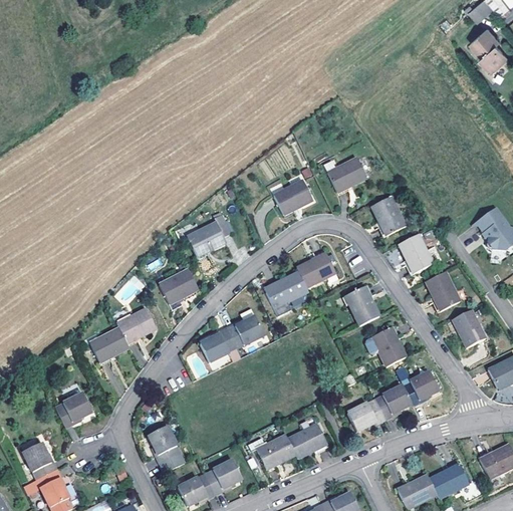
[(493,6),(488,0),(482,0),(473,8),(480,17),(493,6)]
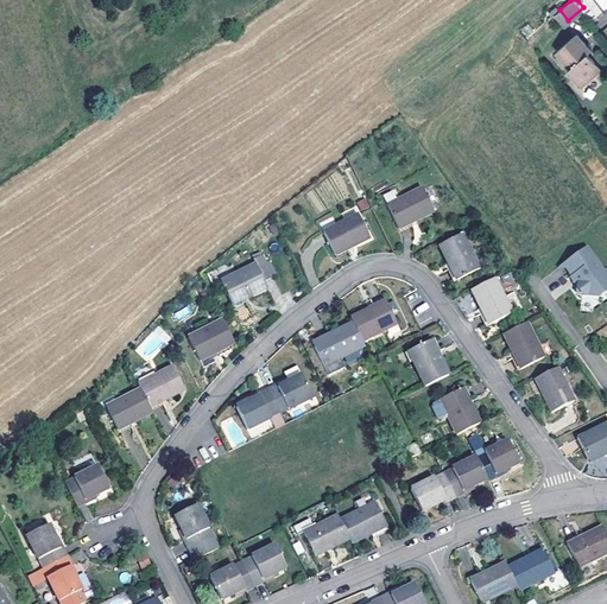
[(593,20),(604,11),(595,0),(577,0),(583,7),(593,20)]
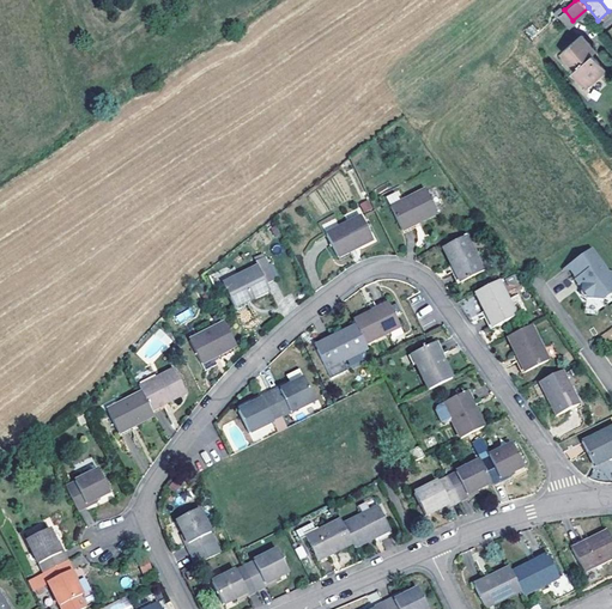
[(573,20),(564,10),(561,12),(569,23),(573,20)]
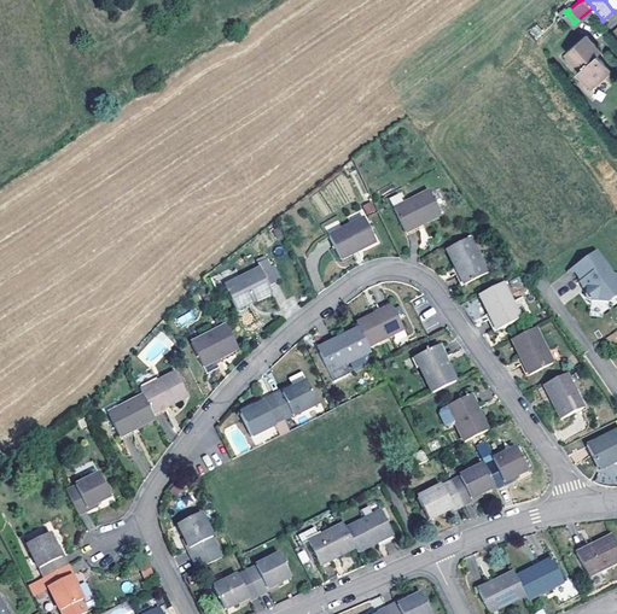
[(575,60),(595,45),(586,31),(565,48),(575,60)]
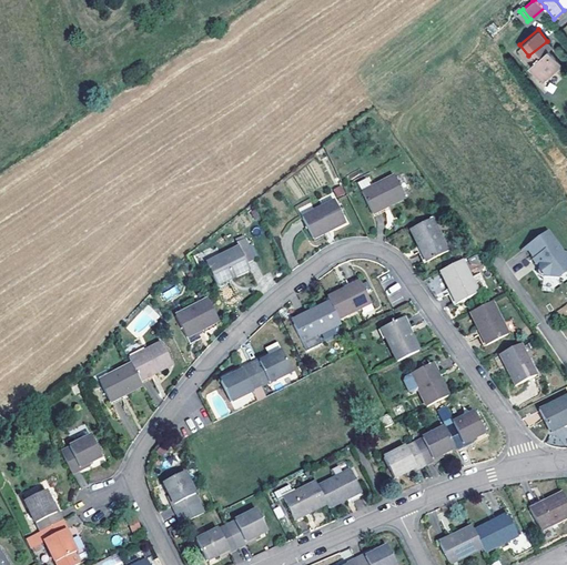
[(550,46),(547,41),(528,56),(532,60),(529,61),(540,78),(559,63),(548,48),(550,46)]
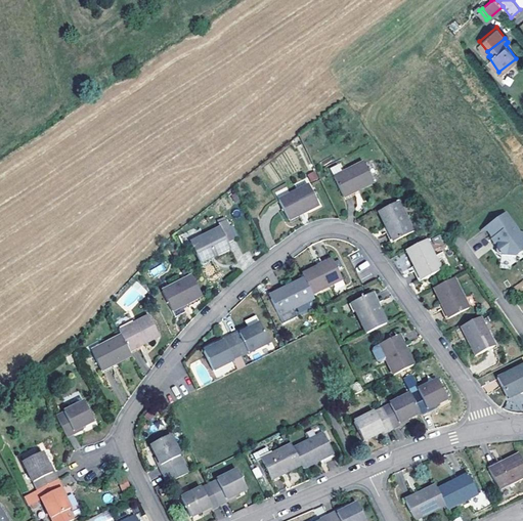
[(374,180),(363,160),(341,172),(337,163),(330,168),(334,176),(343,196),(374,180)]
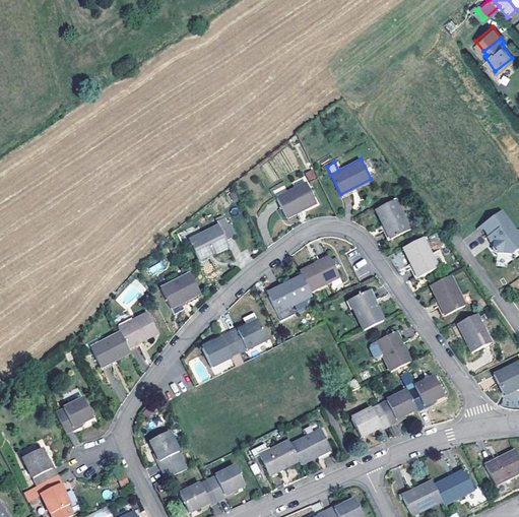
[(307,177),(315,175),(312,167),(304,169),(307,177)]
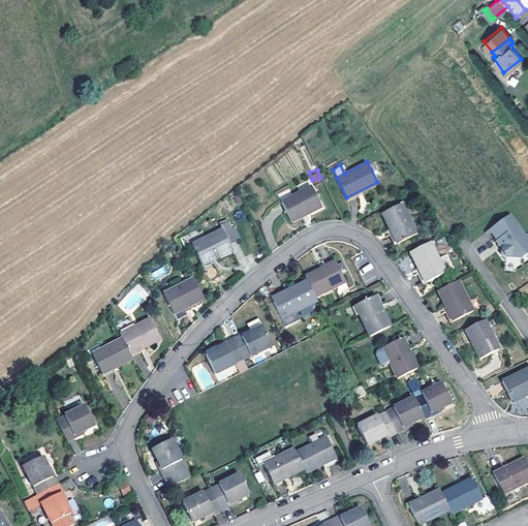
[(278,195),(290,190),(286,183),(275,188),(278,195)]
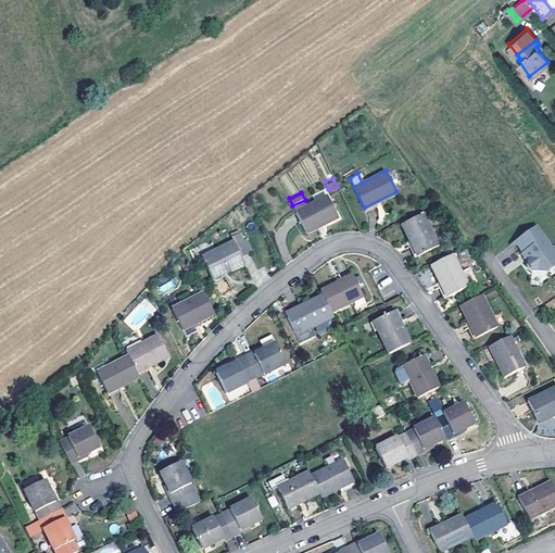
[(338,215),(327,195),(295,210),(306,231),(338,215)]
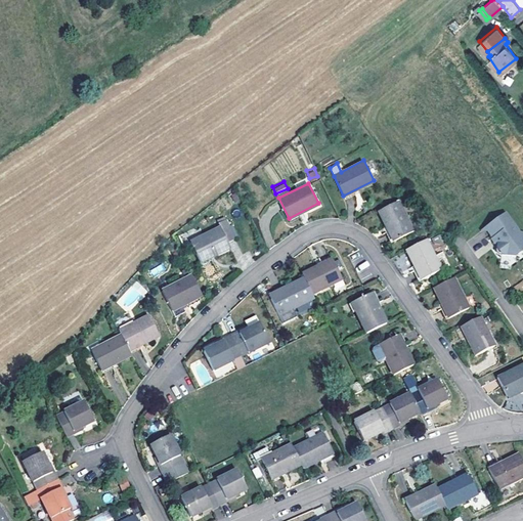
[(413,229),(398,200),(378,209),(393,239),(413,229)]
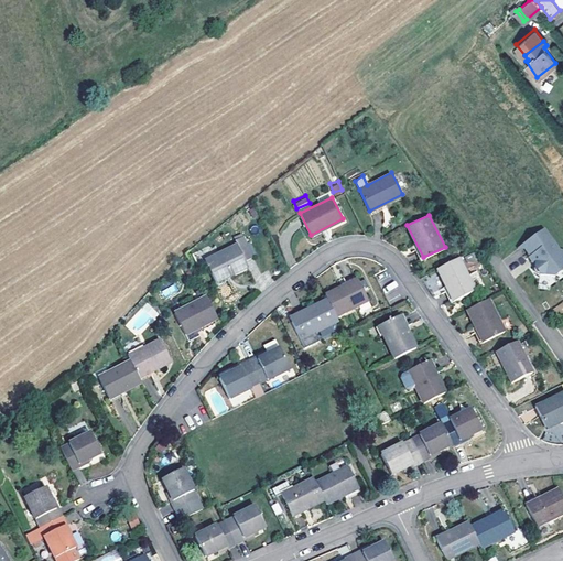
[(543,229),(522,245),(531,256),(530,257),(533,261),(533,262),(534,262),(540,270),(540,273),(552,276),(562,267),(562,249),(555,249),(554,247),(555,246),(543,229)]
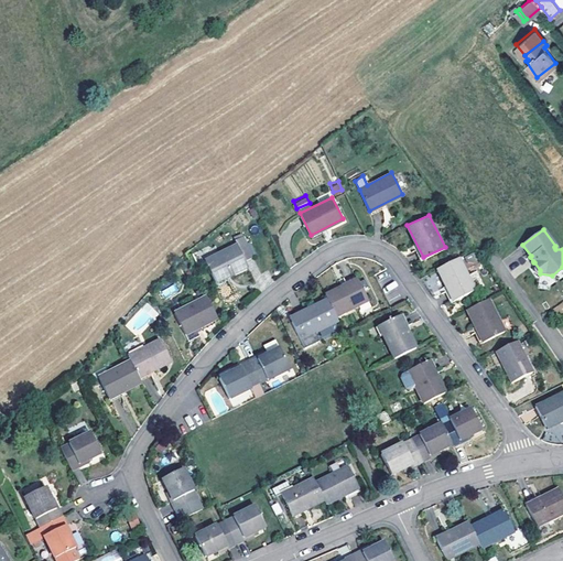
[(204,259),(215,281),(248,265),(246,259),(253,255),(242,234),(235,237),(237,241),(204,259)]
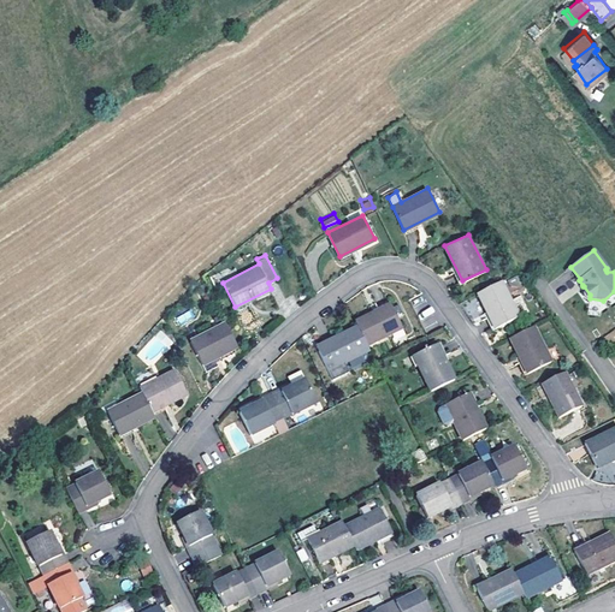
[(520,315),(500,279),(477,291),(496,327),(520,315)]
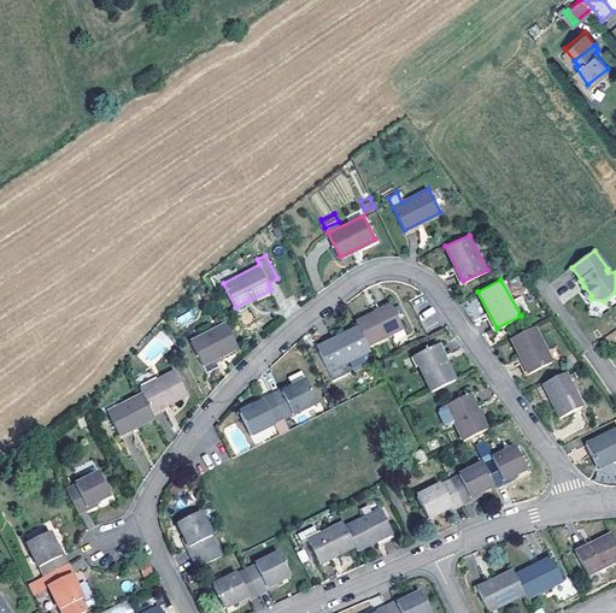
[(391,302),(356,319),(358,325),(367,343),(403,325),(391,302)]
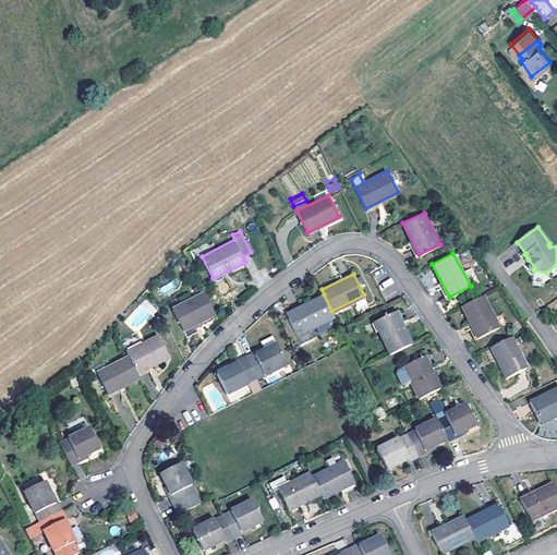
[(164,293),(176,284),(171,277),(159,287),(164,293)]
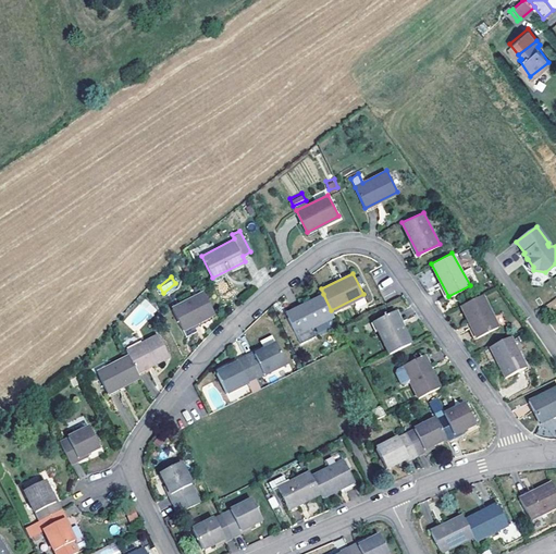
[(215,311),(204,291),(172,307),(184,329),(215,311)]
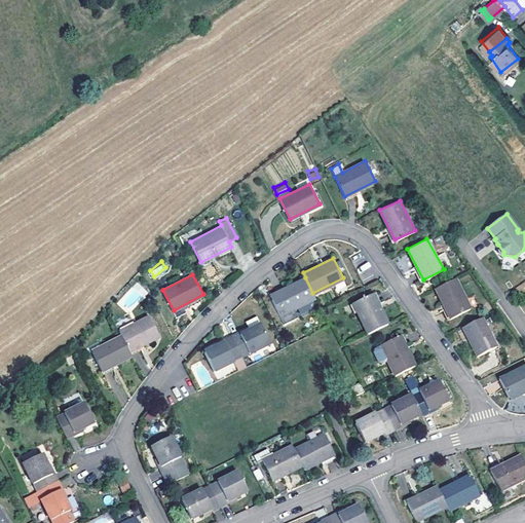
[(126,311),(147,289),(136,277),(114,300),(126,311)]
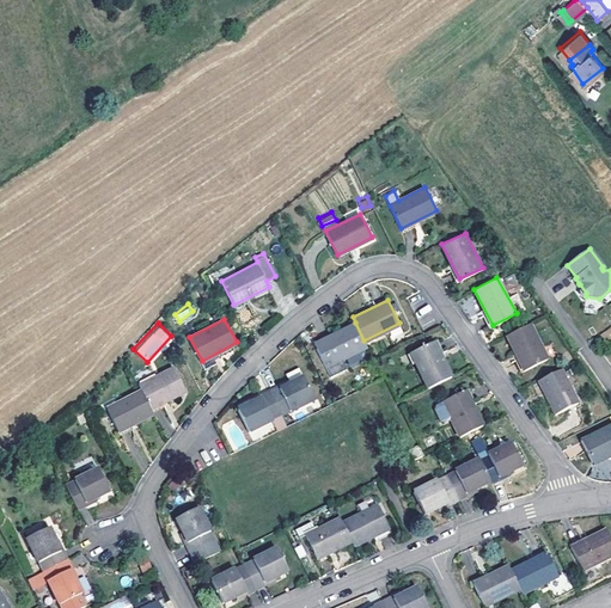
[(364,341),(355,323),(319,341),(331,363),(366,345),(364,341)]
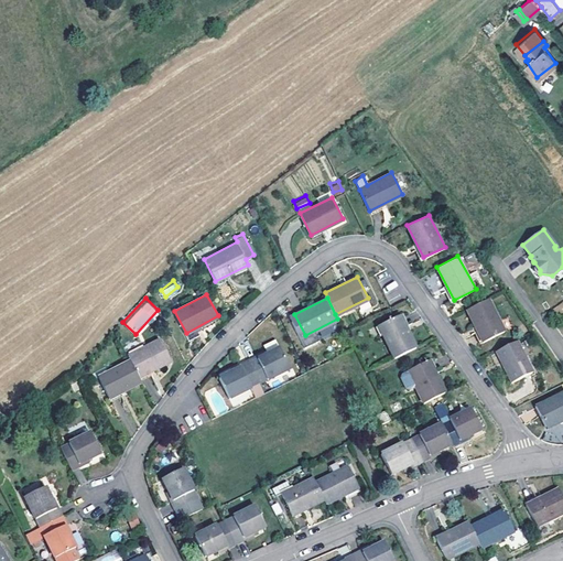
[(505,331),(488,298),(466,309),(484,341),(505,331)]
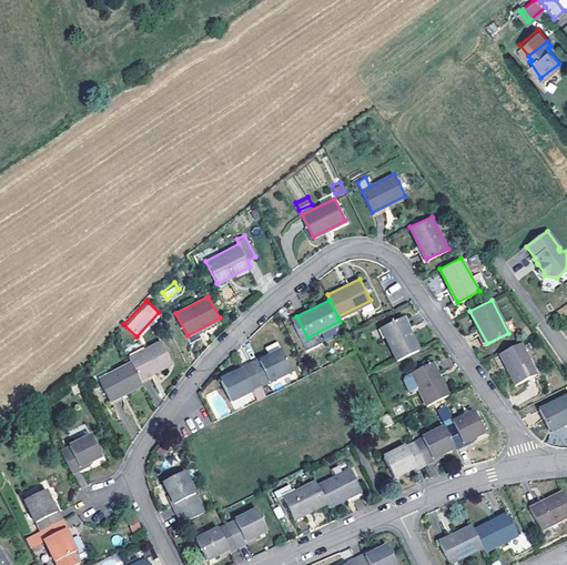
[(381,326),(396,360),(418,349),(402,316),(381,326)]
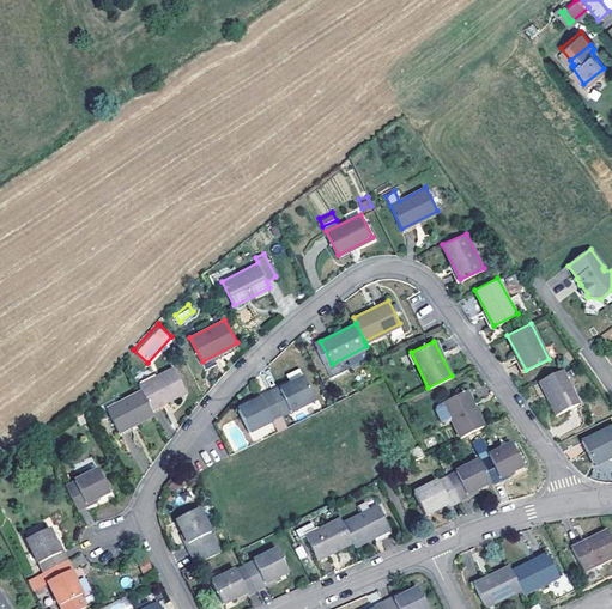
[(140,389),(150,408),(186,390),(174,366),(138,384),(140,389)]
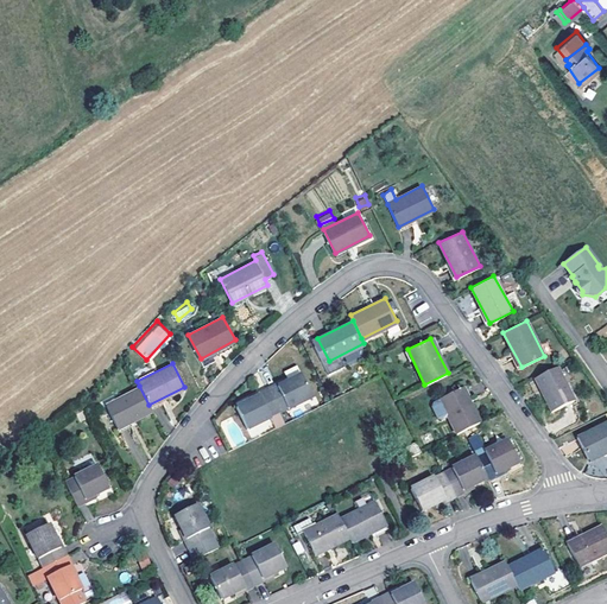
[(575,399),(557,366),(536,376),(554,411),(575,399)]
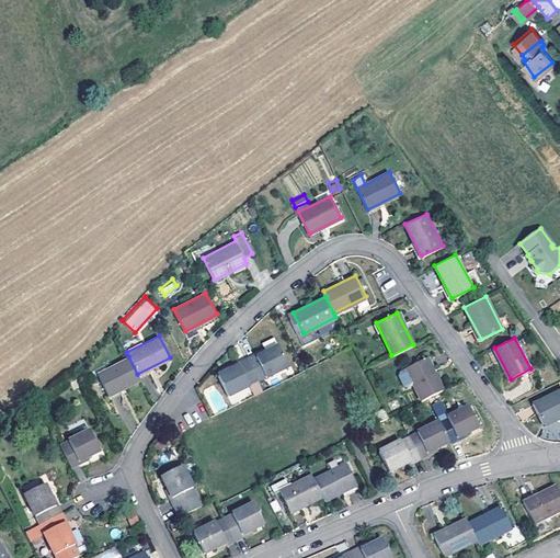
[(277,343),(265,350),(255,354),(254,352),(246,356),(259,380),(288,365),(277,343)]
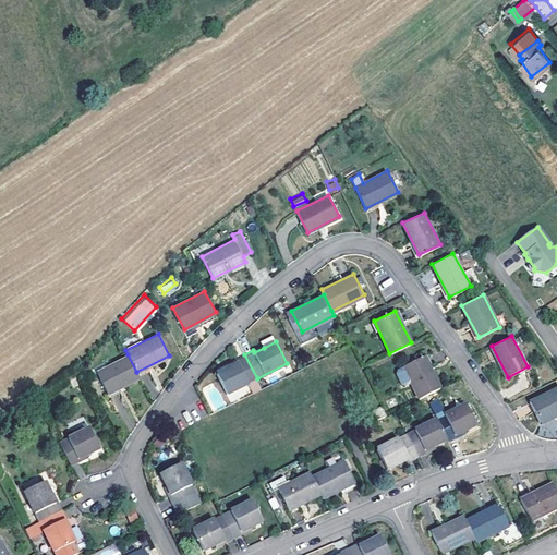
[(136,372),(128,354),(97,371),(108,393),(138,376),(136,372)]
